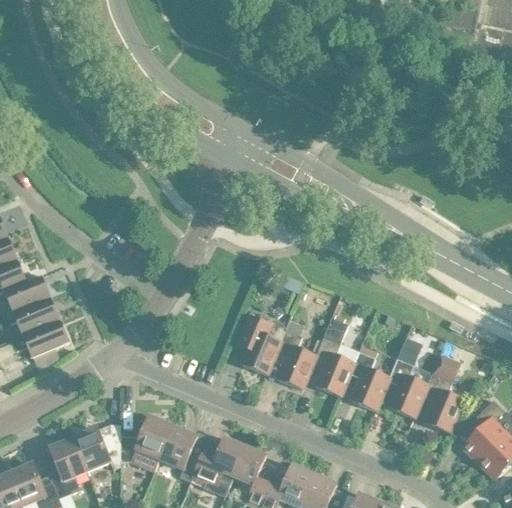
[(0,264),(17,257),(8,235),(0,238),(0,264)]
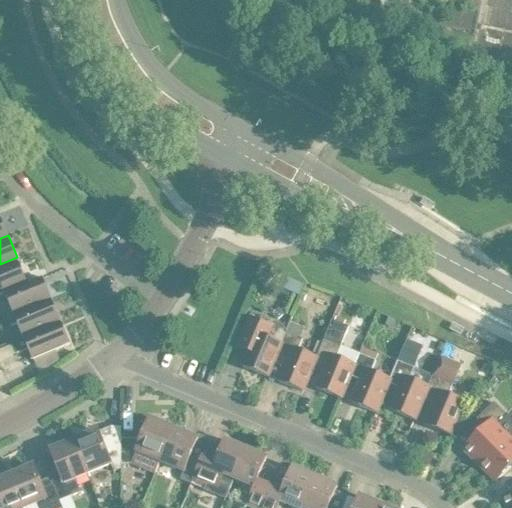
[(0,291),(4,289),(26,280),(26,279),(17,257),(0,264),(0,291)]
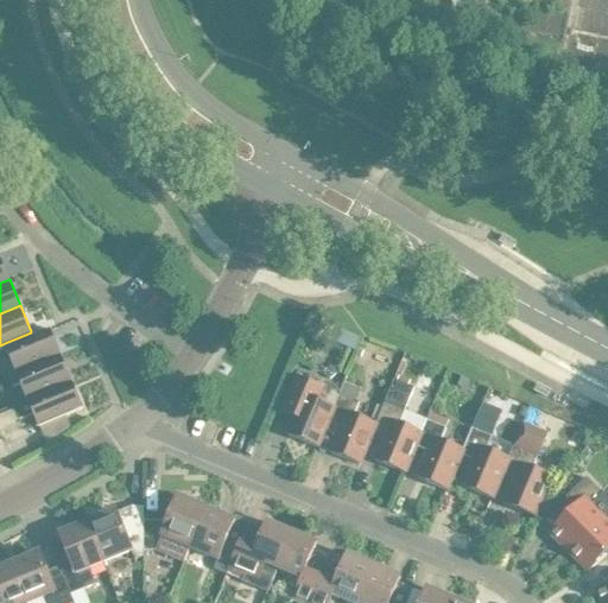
[(5,343),(16,369),(59,351),(49,324),(31,331),(31,332),(5,343)]
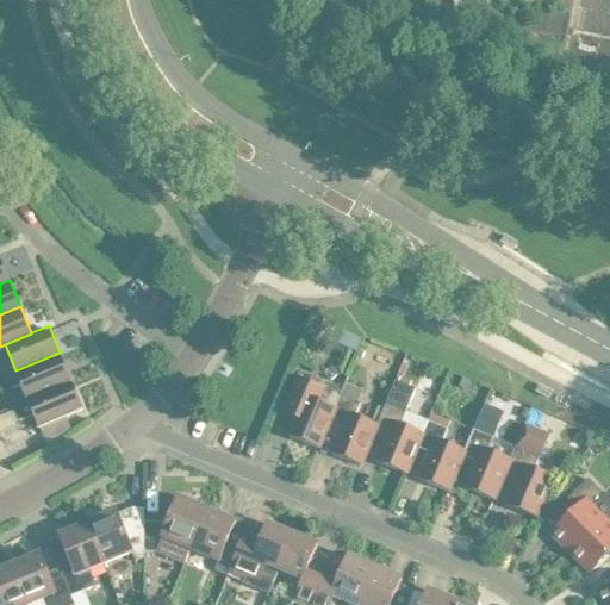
[(60,353),(16,370),(26,397),(70,379),(60,353)]
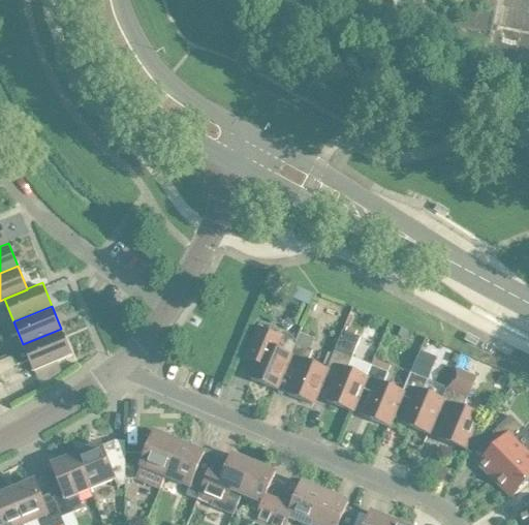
[(289,350),(278,346),(283,335),(257,323),(243,359),(255,363),(250,375),(275,385),(285,362),(289,350)]
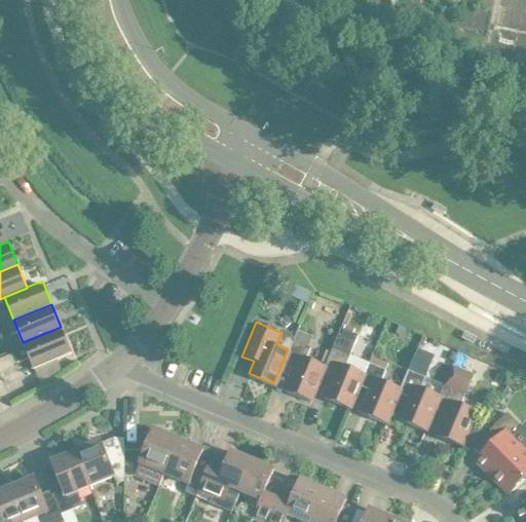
[(364,371),(344,363),(357,333),(339,326),(324,364),(325,364),(323,368),(334,372),(324,396),(349,406),(359,382),(364,371)]
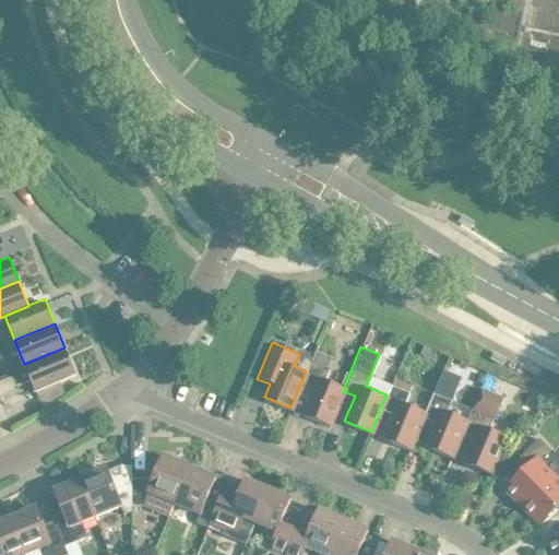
[(64,347),(24,364),(12,369),(18,380),(28,376),(34,389),(75,373),(64,347)]
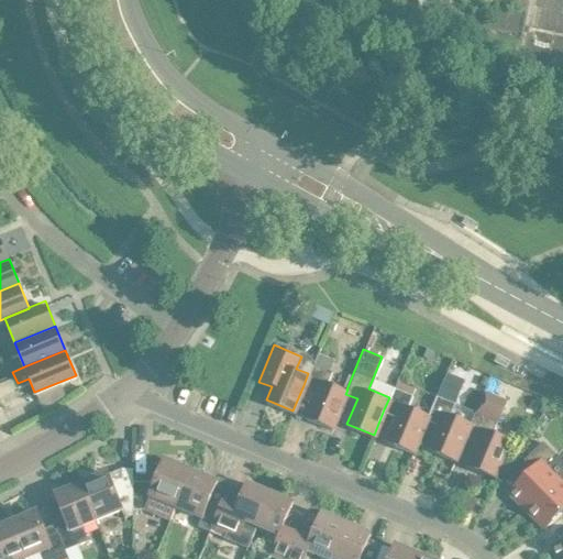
[(313,361),(308,373),(304,385),(315,391),(305,415),(332,426),(345,394),(348,390),(346,390),(327,381),(332,369),(313,361)]
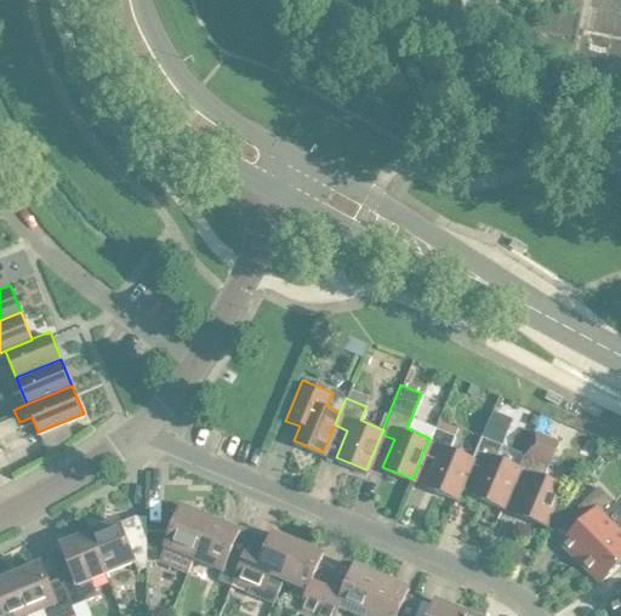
[(513,478),(527,484),(514,511),(545,523),(562,482),(539,473),(543,462),(548,465),(559,438),(548,434),(553,422),(537,416),(518,465),(513,478)]
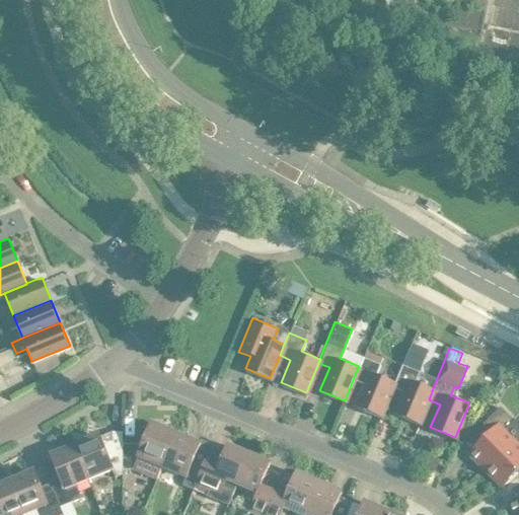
[(354,377),(365,382),(356,405),(380,415),(393,385),(392,384),(394,381),(394,380),(375,373),(380,362),(363,355),(359,366),(354,377)]
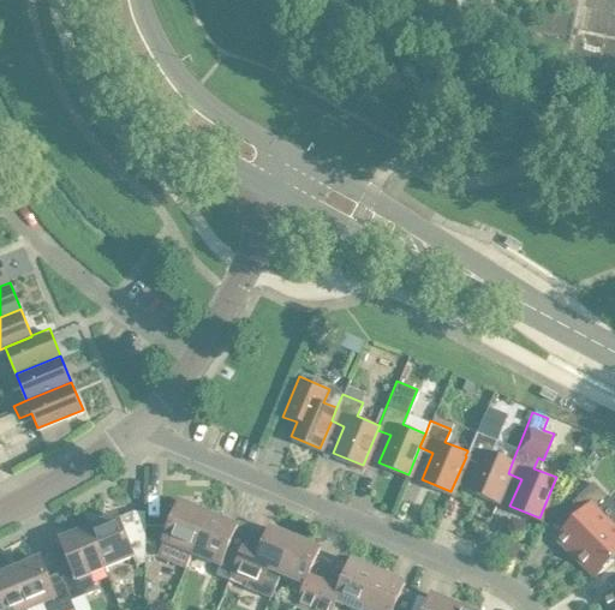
[(465,455),(466,456),(478,461),(467,488),(496,501),(508,473),(513,460),(491,450),(496,437),(476,429),(467,450),(467,452),(465,455)]
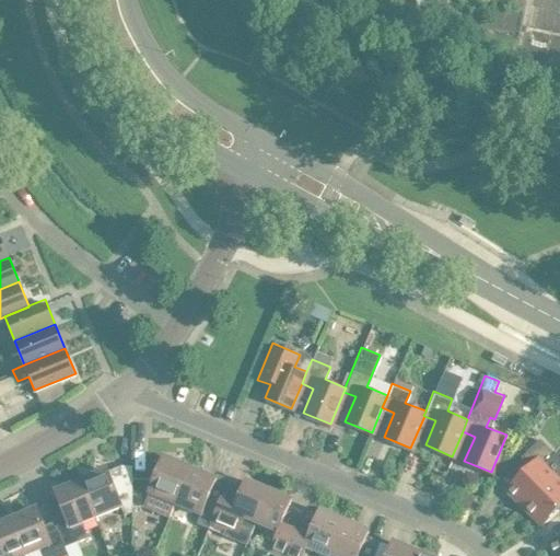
[(524,505),(559,467),(559,452),(555,448),(552,450),(539,437),(521,455),(528,463),(505,487),(524,505)]
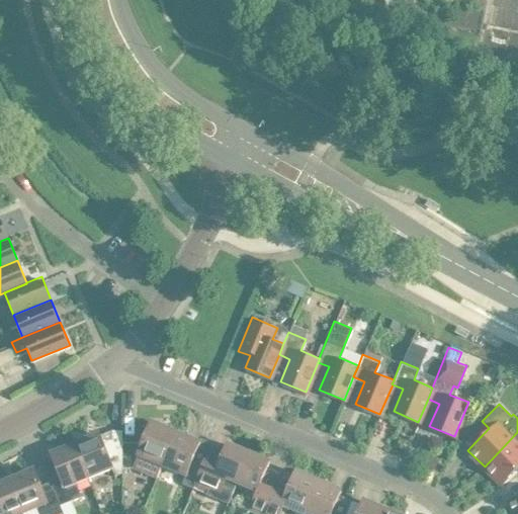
[(121,440),(123,465),(133,465),(156,475),(161,463),(175,430),(151,420),(142,440),(121,440)]
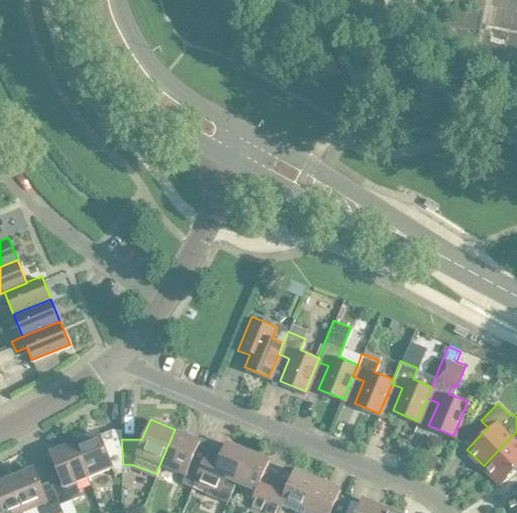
[(74,441),(88,475),(112,465),(115,472),(119,470),(119,465),(123,465),(121,439),(121,427),(108,427),(74,441)]
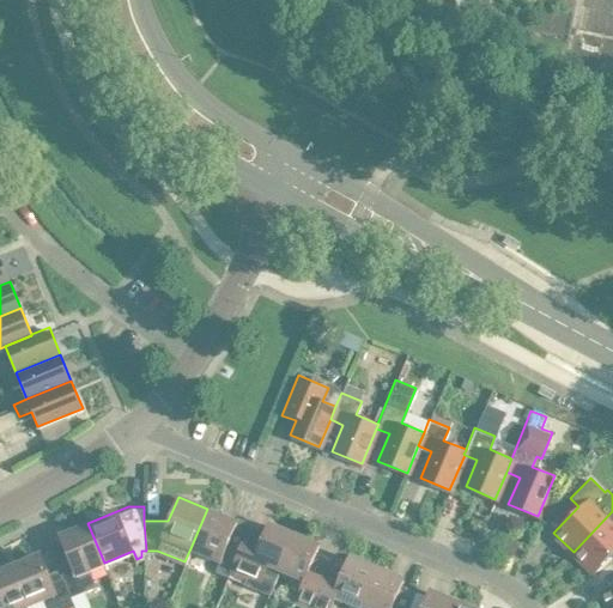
[(216,569),(228,575),(240,547),(249,522),(237,517),(236,521),(207,509),(190,548),(219,560),(216,569)]
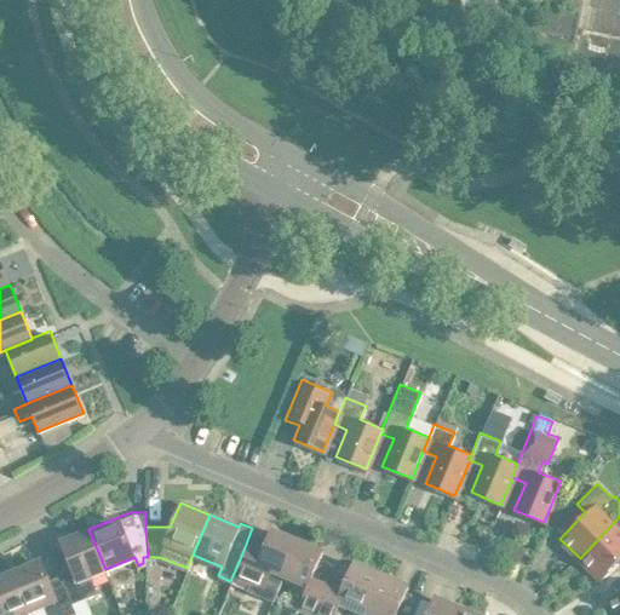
[(619,557),(619,517),(580,558),(600,579),(619,557)]
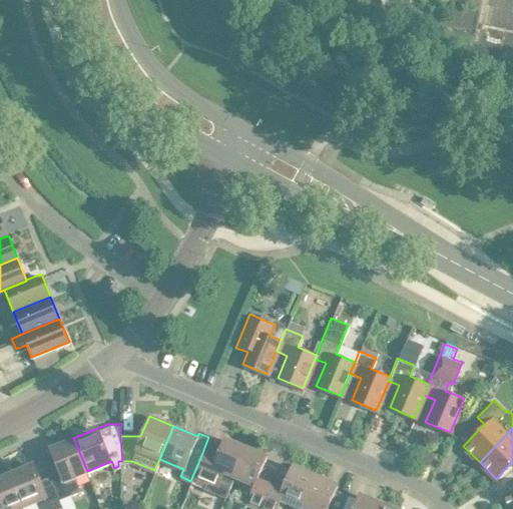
[(209,436),(208,437),(200,458),(190,481),(204,487),(205,485),(225,494),(232,477),(245,446),(224,437),(222,442),(209,436)]
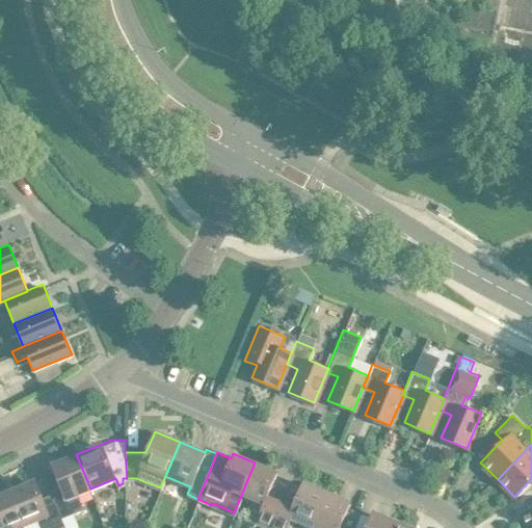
[(51,493),(54,500),(60,517),(61,517),(81,508),(76,495),(90,489),(76,454),(51,465),(57,480),(47,484),(51,493)]
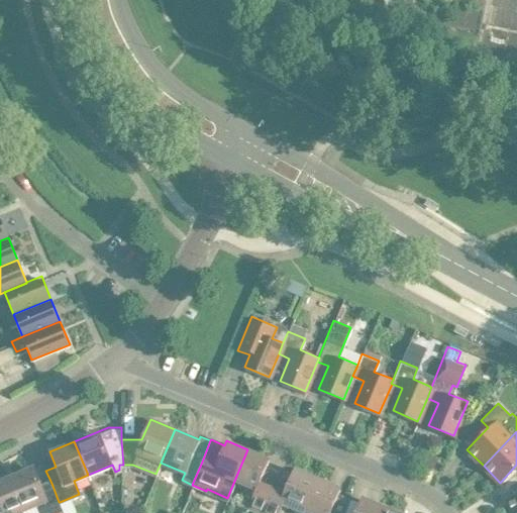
[(269,457),(247,449),(234,481),(243,484),(235,503),(261,512),(262,512),(272,491),(274,484),(264,479),(267,472),(264,471),(269,457)]
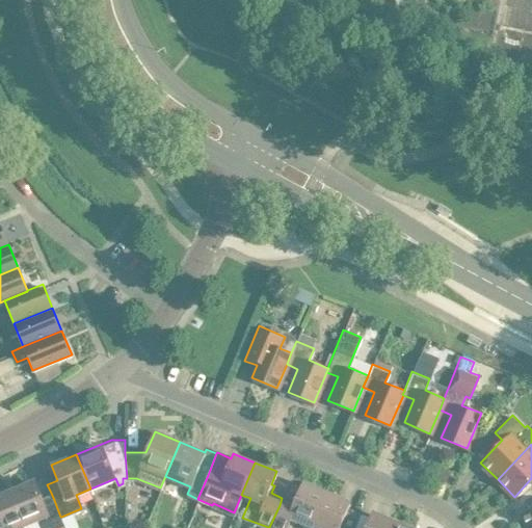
[(8,491),(23,525),(35,520),(38,527),(54,527),(63,524),(61,517),(60,517),(54,500),(51,493),(41,497),(33,480),(8,491)]
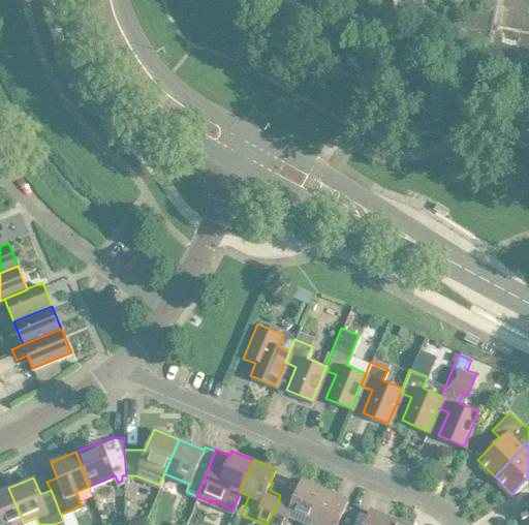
[(310,524),(324,489),(302,480),(290,506),(278,502),(268,524),(269,524),(283,524),(288,515),(310,524)]
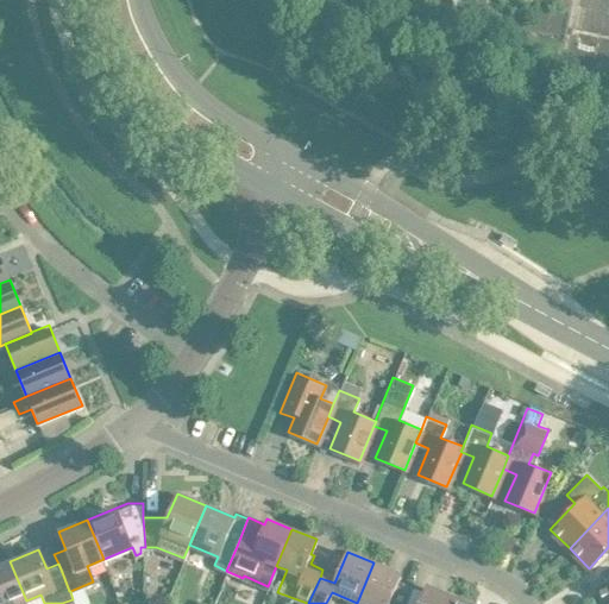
[(17,603),(26,601),(10,561),(0,565),(0,603),(17,603)]
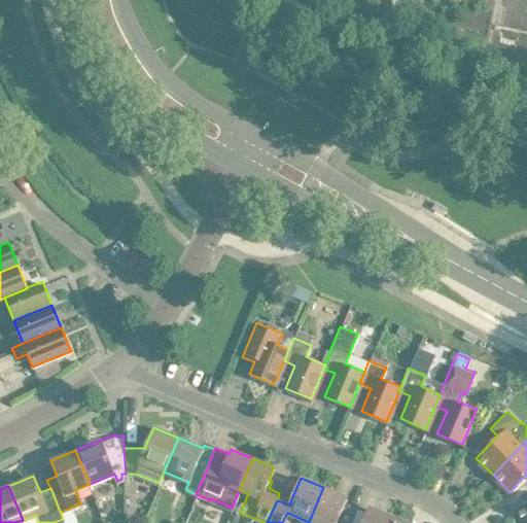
[(323,487),(309,522),(312,522),(349,522),(351,521),(356,508),(344,503),(346,497),(323,487)]
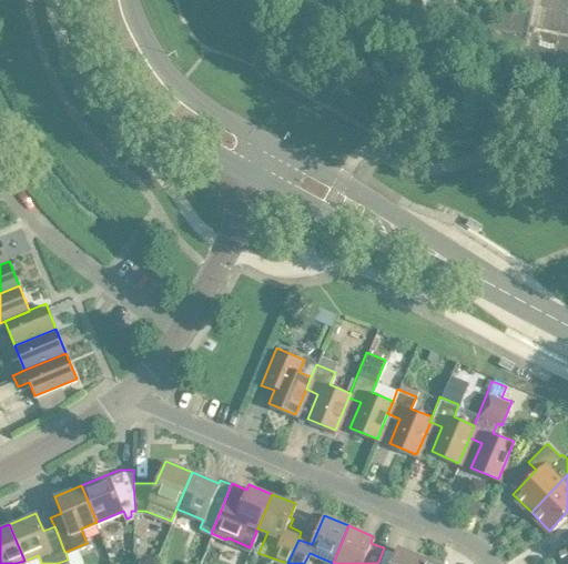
[(567,563),(567,543),(557,547),(563,563),(567,563)]
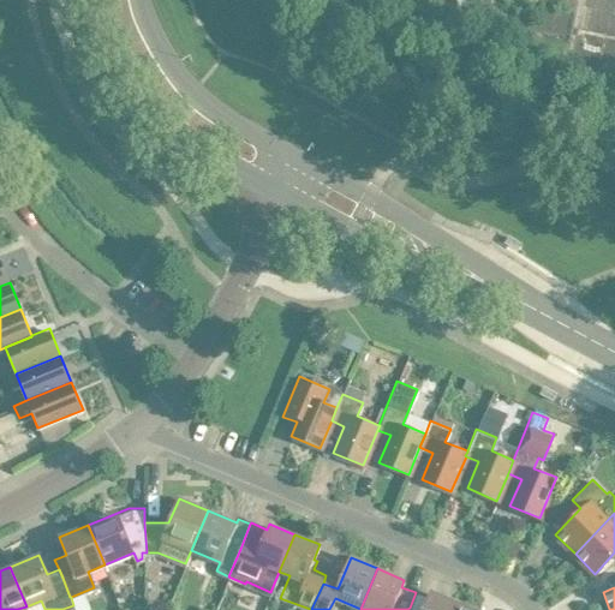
[(455,609),(459,603),(430,591),(422,609),(415,609),(410,608),(407,609),(455,609)]
